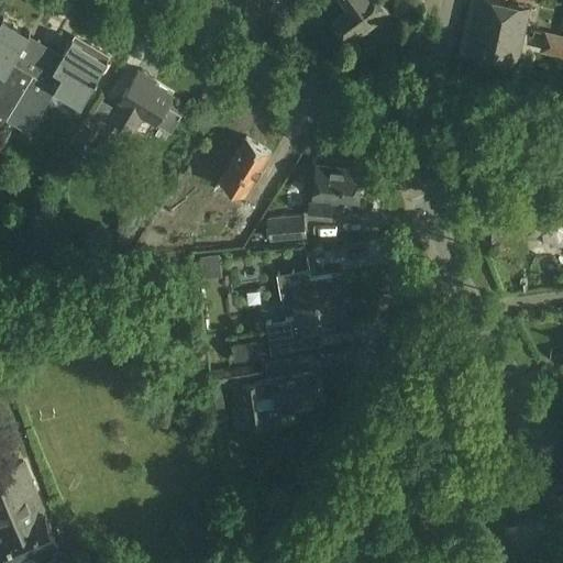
[(343,0),(350,9),(334,21),(350,43),(389,13),(379,0),(343,0)]
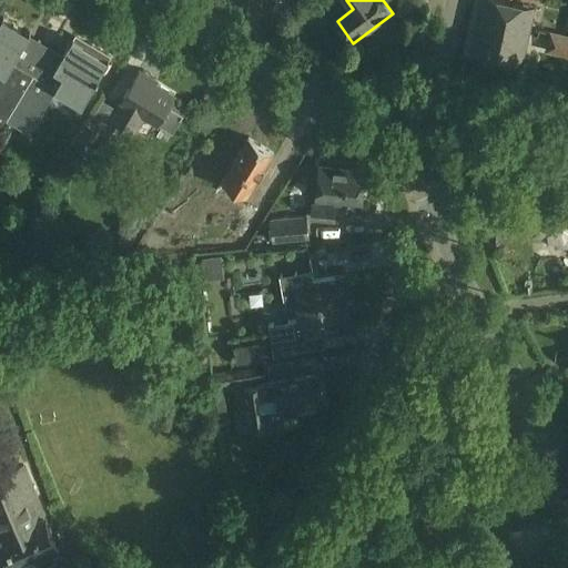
[(523,66),(535,10),(488,0),(484,0),(472,54),(523,66)]
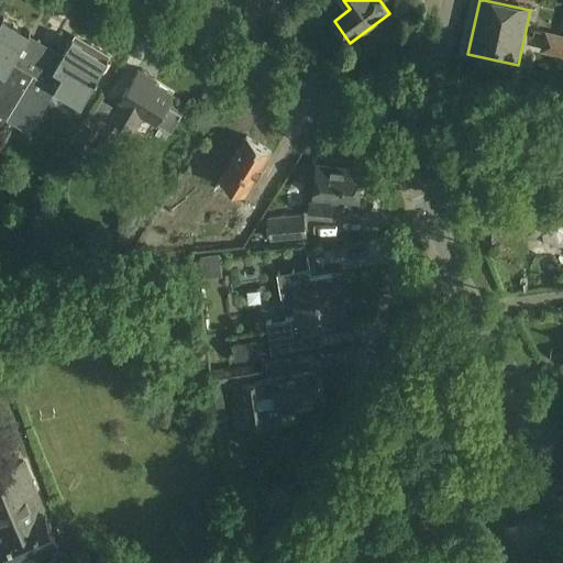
[(31,32),(3,17),(0,21),(0,69),(4,73),(0,81),(0,114),(7,119),(33,75),(50,47),(29,35),(31,32)]
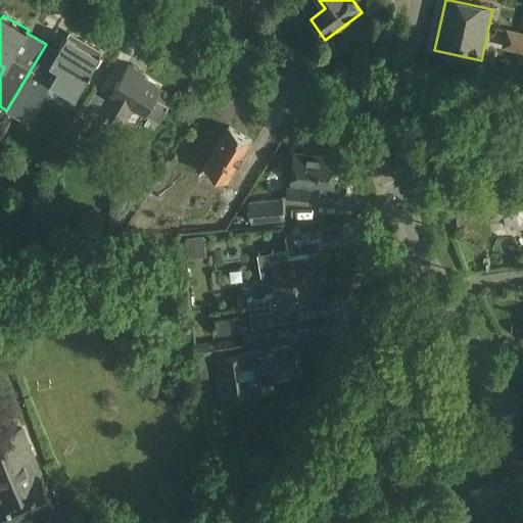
[(522,35),(517,34),(514,49),(522,51),(522,35)]
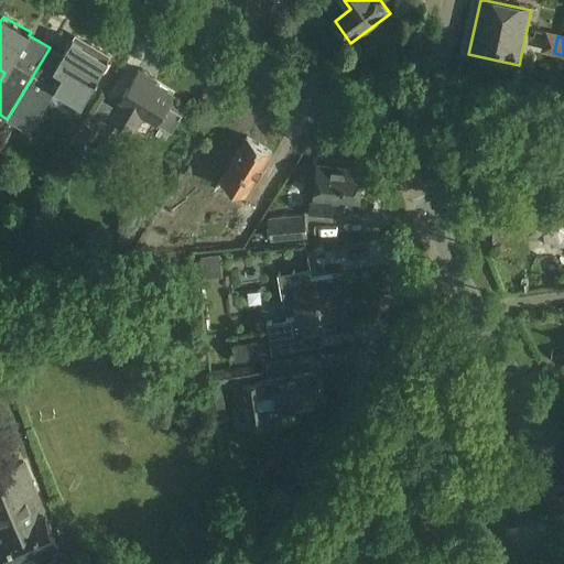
[(72,38),(63,54),(50,47),(33,75),(7,119),(30,132),(56,88),(82,104),(96,79),(97,80),(99,77),(98,77),(108,60),(72,38)]
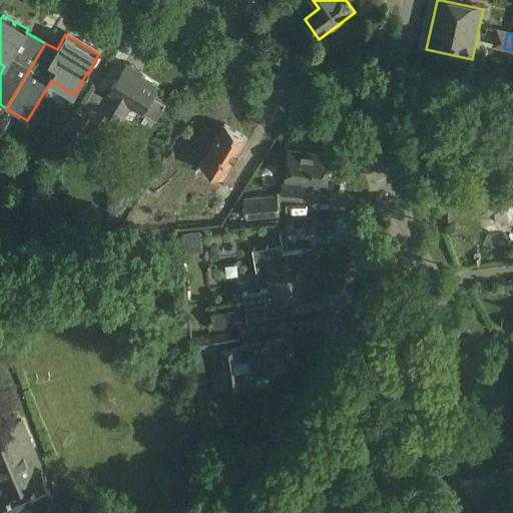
[(120,119),(130,103),(156,119),(167,101),(153,93),(157,86),(140,75),(142,72),(126,63),(109,91),(110,91),(100,107),(120,119)]
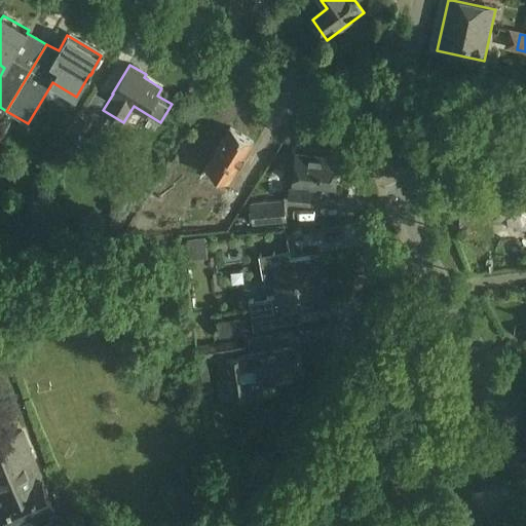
[(100,115),(95,124),(81,116),(70,136),(81,142),(89,127),(102,135),(110,121),(100,115)]
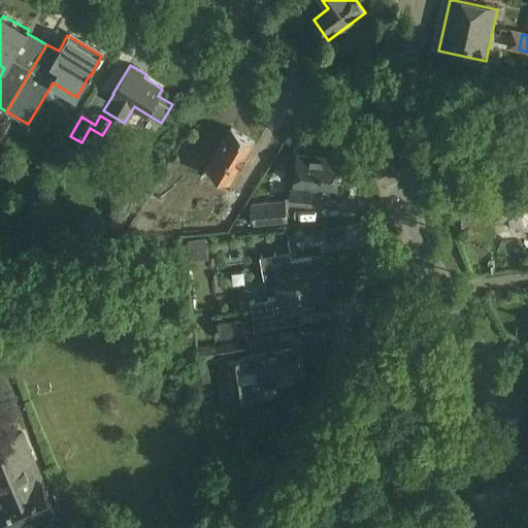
[(207,169),(230,183),(255,141),(232,127),(207,169)]
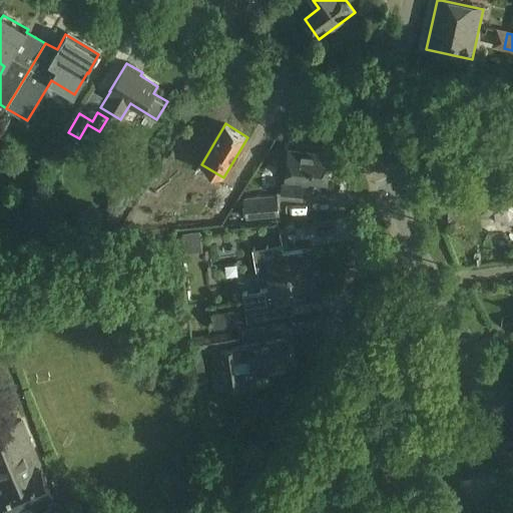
[(283,182),(282,196),(302,198),(304,184),(302,184),(302,180),(328,183),(331,152),(289,148),(286,179),(287,179),(287,183),(283,182)]
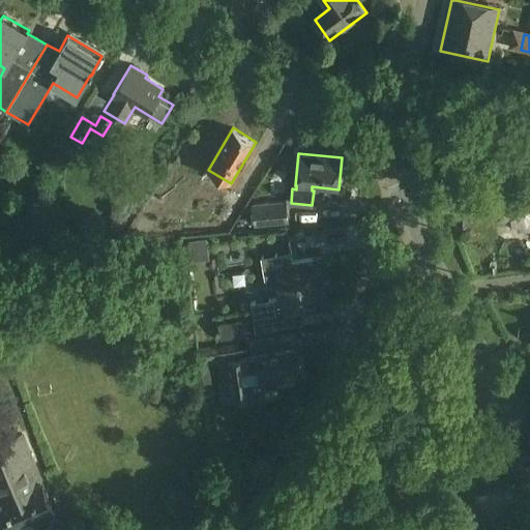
[(520,229),(529,229),(529,181),(493,183),(494,197),(499,197),(500,222),(520,221),(520,229)]
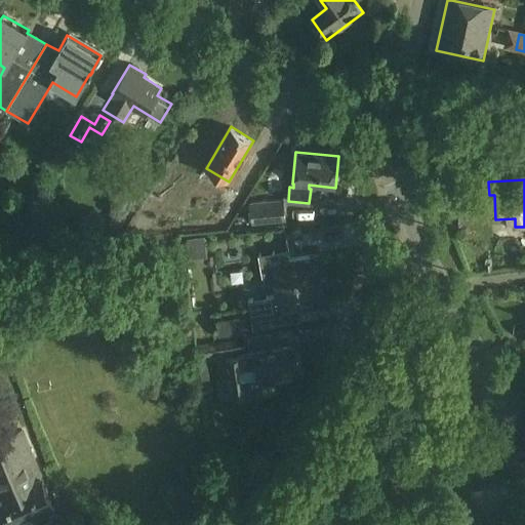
[(213,213),(224,219),(239,195),(228,189),(213,213)]
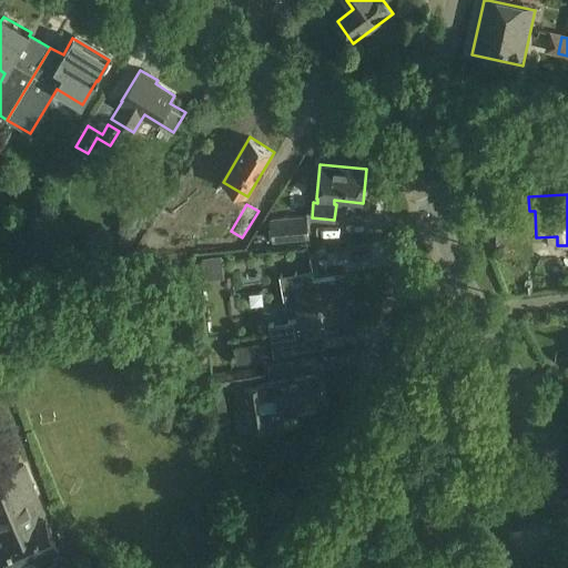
[(307,215),(272,219),(274,241),(310,237),(307,215)]
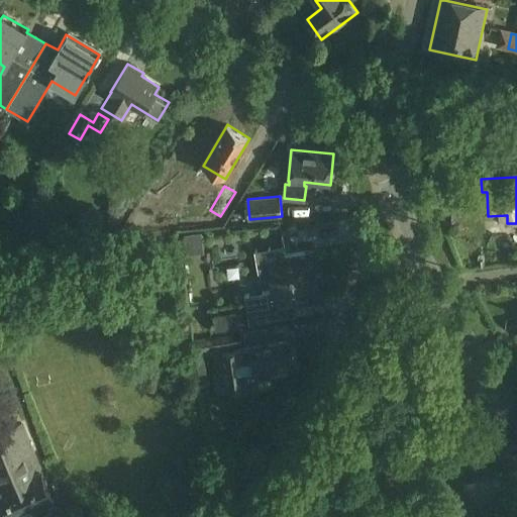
[(241,266),(255,263),(253,249),(238,252),(241,266)]
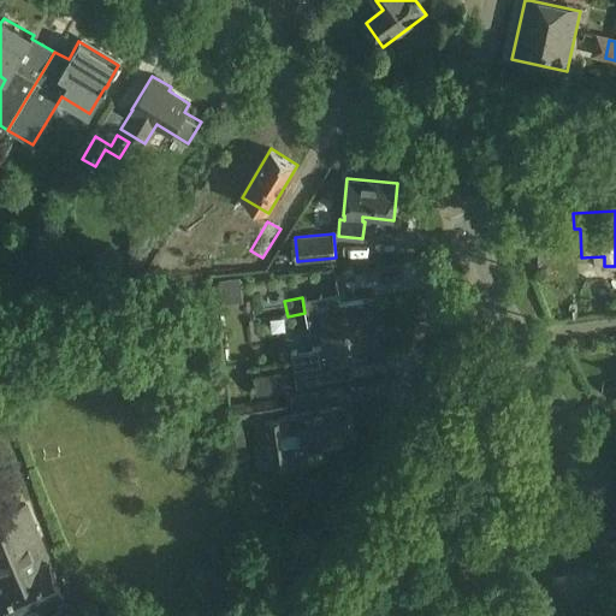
[(327,345),(292,350),(297,384),(354,377),(351,360),(378,356),(373,323),(372,308),(367,309),(366,301),(341,303),(342,315),(321,319),(324,331),(326,331),(327,345)]
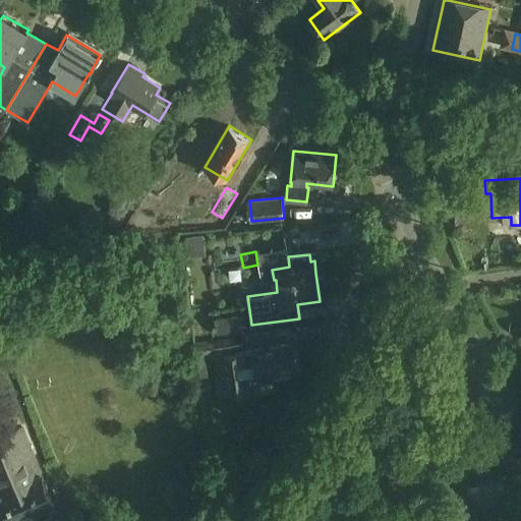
[(238,314),(216,319),(219,332),(241,328),(238,314)]
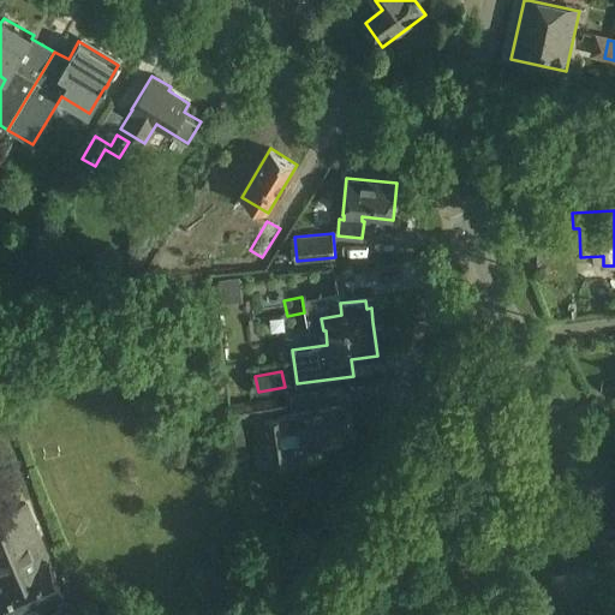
[(287,398),(243,405),(244,417),(290,408),(287,398)]
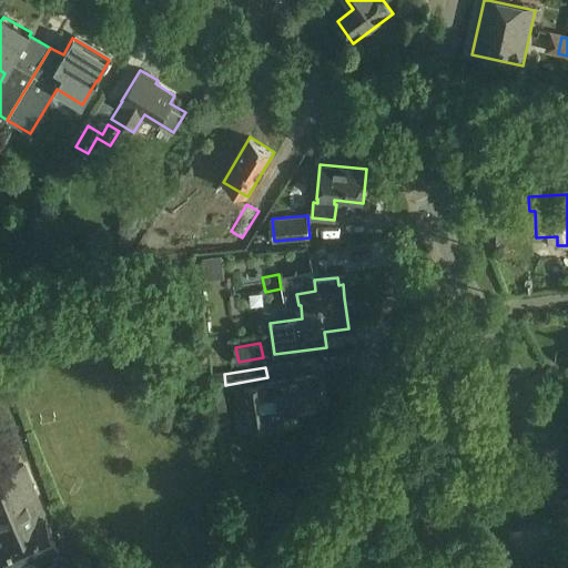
[(296,408),(324,404),(320,375),(277,382),(277,383),(243,388),(251,429),(272,426),(269,405),(280,403),(282,411),(284,411),(285,417),(297,415),(296,408)]
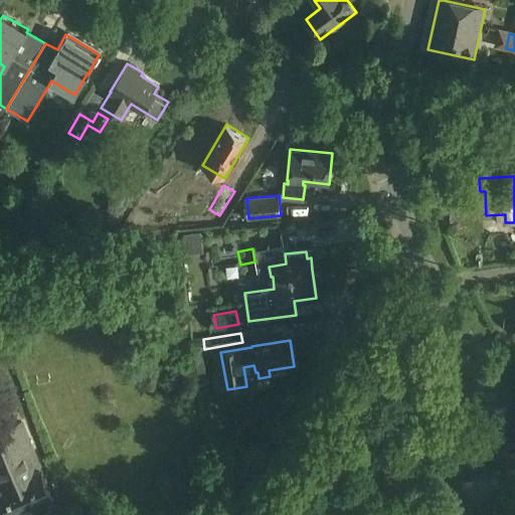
[(0,496),(7,514),(28,514),(27,511),(54,500),(22,422),(0,432),(0,496)]
